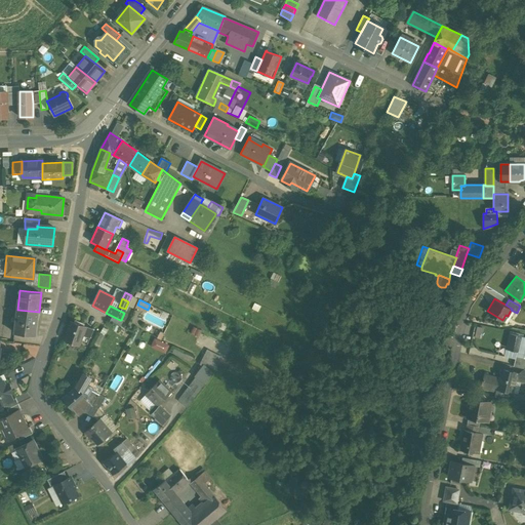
[(39,312),(17,310),(14,333),(36,335),(39,312)]
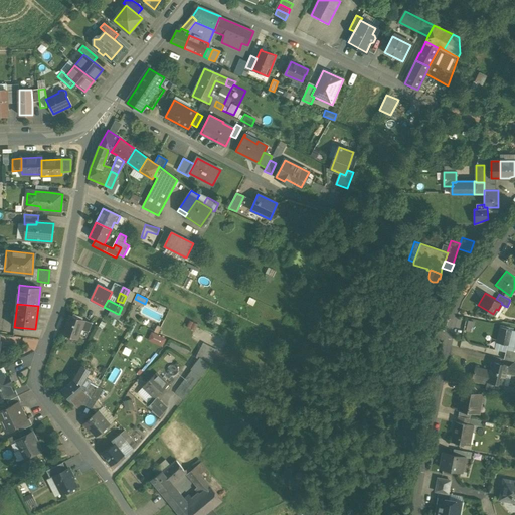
[(118,314),(110,310),(108,316),(118,321),(121,315),(119,314),(118,314)]
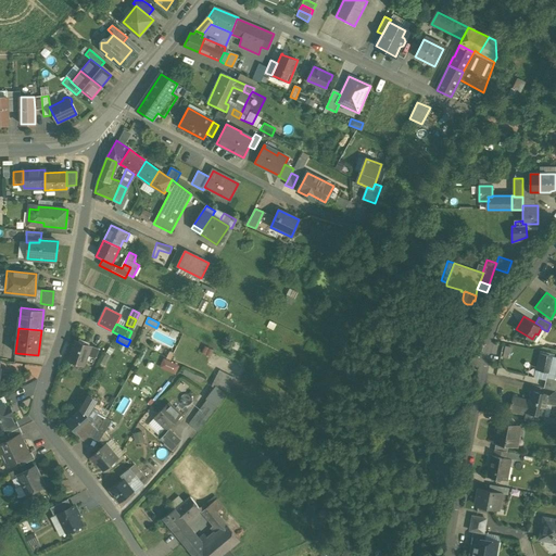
[(92,346),(75,341),(68,361),(85,367),(92,346)]
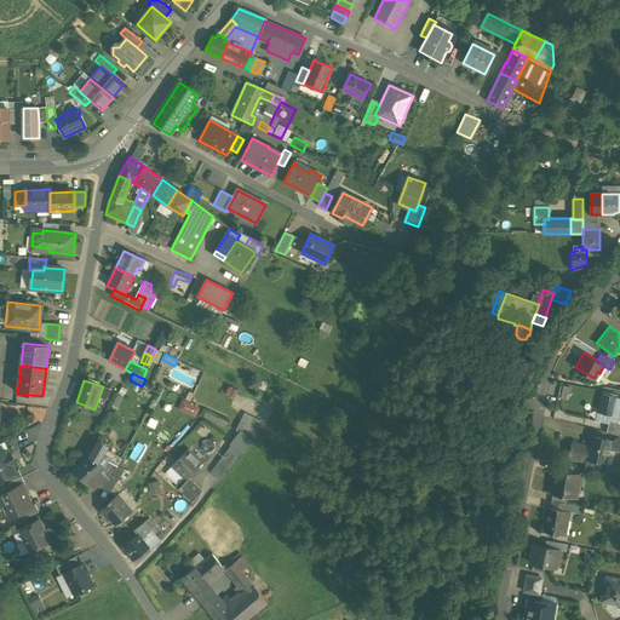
[(562,383),(558,395),(568,397),(570,385),(562,383)]
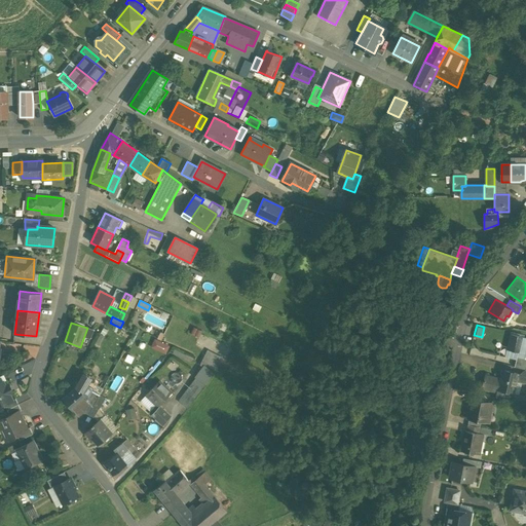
[(87,328),(80,347),(86,349),(94,330),(87,328)]
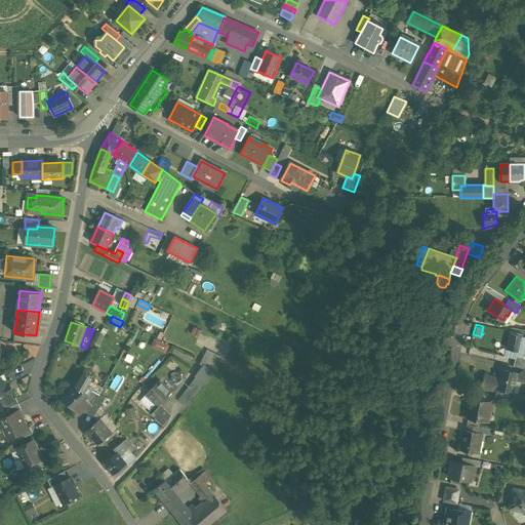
[(524,336),(523,336),(511,333),(508,349),(517,351),(523,352),(524,349),(523,349),(524,338),(524,336)]
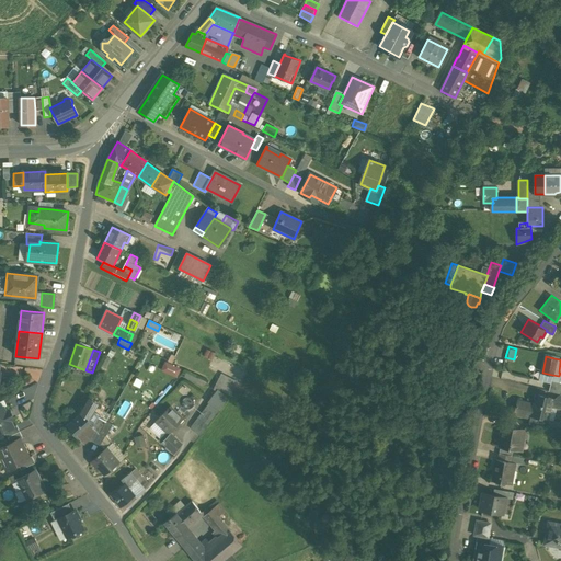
[(560,359),(560,362),(559,373),(560,373),(559,376),(552,375),(551,380),(560,382),(560,358),(559,358),(559,359),(560,359)]
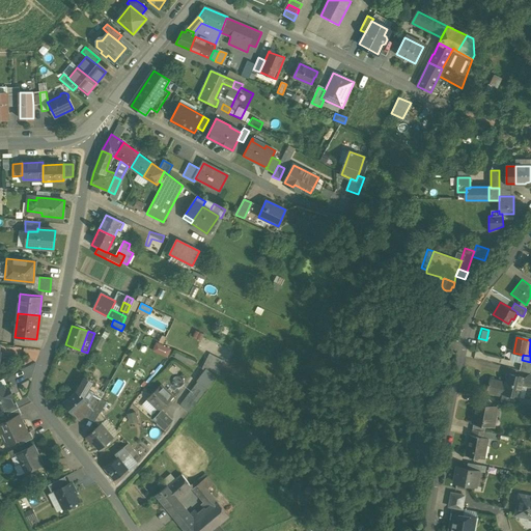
[(154,352),(167,358),(170,351),(157,345),(154,352)]
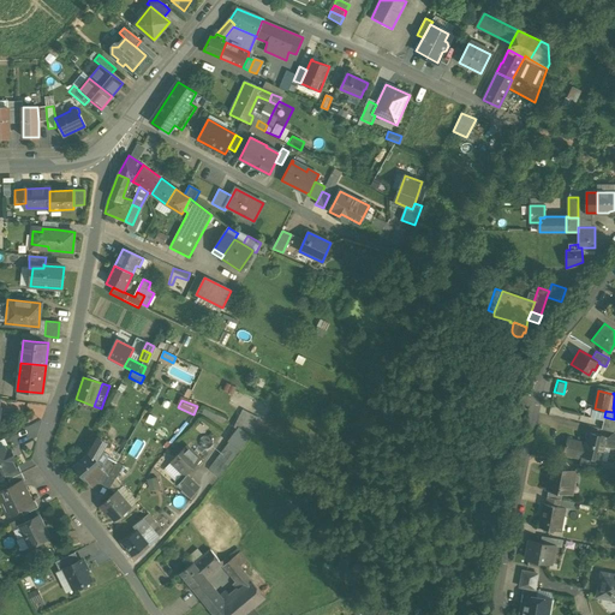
[(203,406),(199,412),(222,424),(226,418),(203,406)]
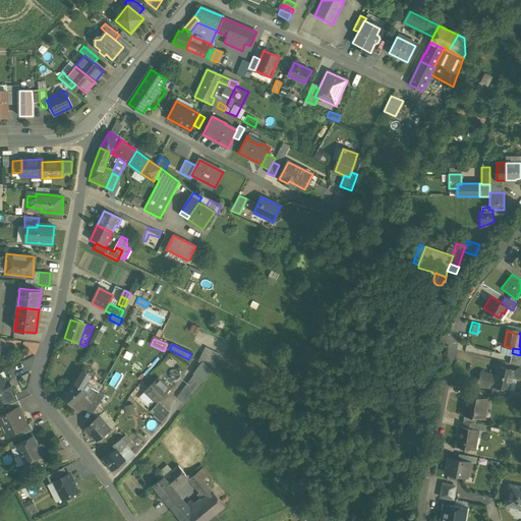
[(513,348),(504,346),(502,353),(511,355),(512,353),(513,348)]
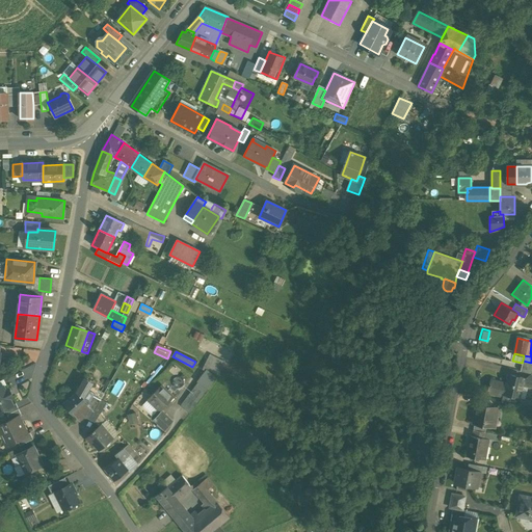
[(206,372),(216,379),(224,365),(210,356),(204,370),(206,372)]
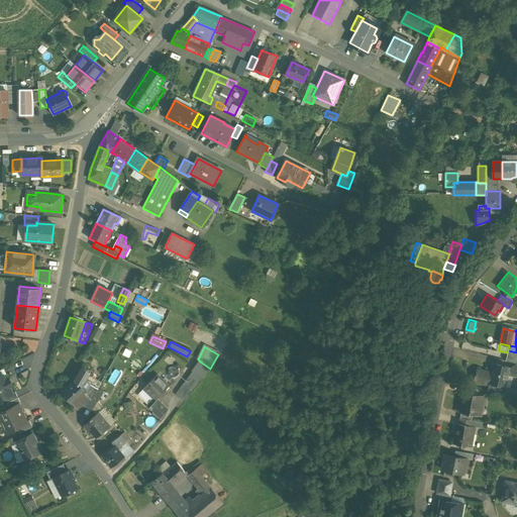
[(516,362),(516,352),(508,350),(507,352),(505,359),(516,363),(516,362)]
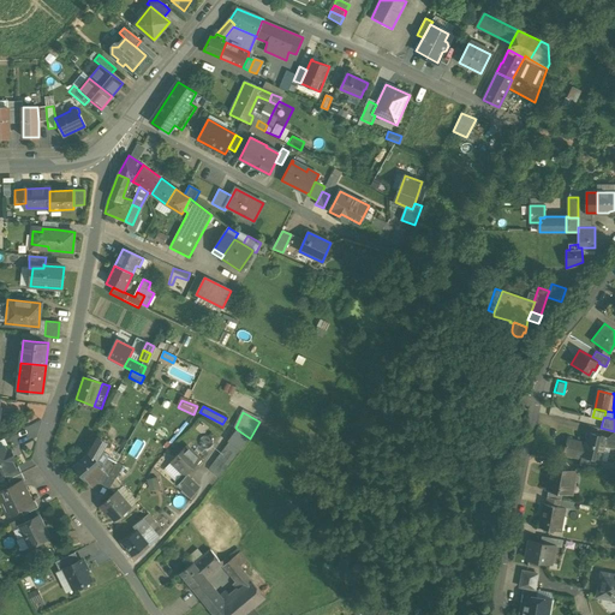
[(230,446),(239,453),(250,439),(238,430),(228,443),(230,446)]
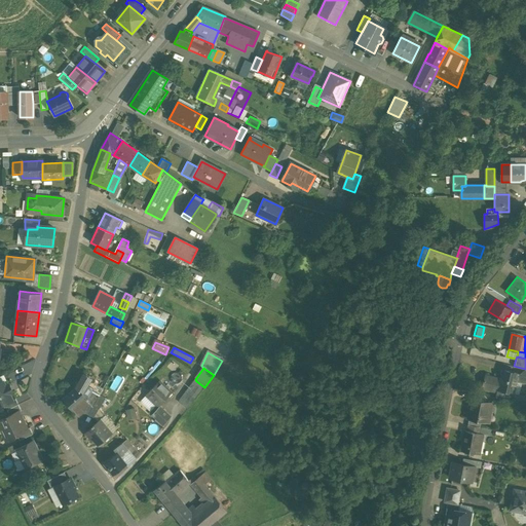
[(521,374),(502,370),(500,378),(498,388),(514,392),(518,378),(520,379),(521,374)]
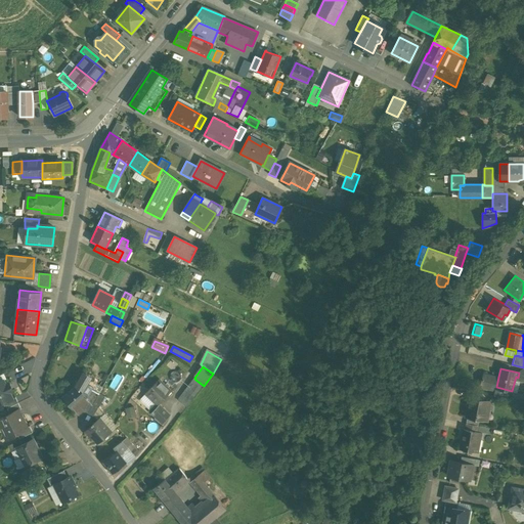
[(498,377),(484,373),(483,378),(482,377),(482,378),(483,379),(481,385),(495,389),(496,389),(496,387),(498,377)]
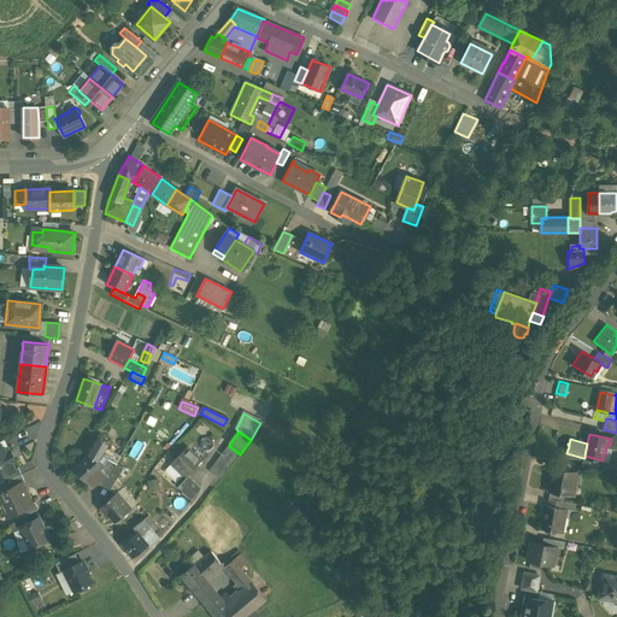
[(610,445),(607,444),(603,460),(604,460),(609,462),(612,448),(616,450),(616,441),(615,441),(615,440),(611,439),(610,445)]
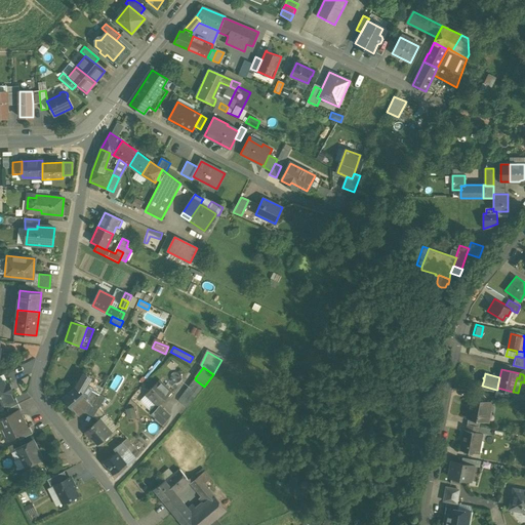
[(90,378),(84,374),(80,381),(86,385),(90,378)]
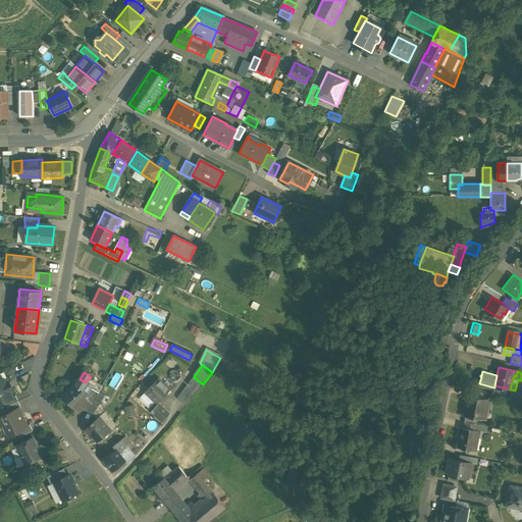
[(195,378),(177,400),(186,406),(203,384),(195,378)]
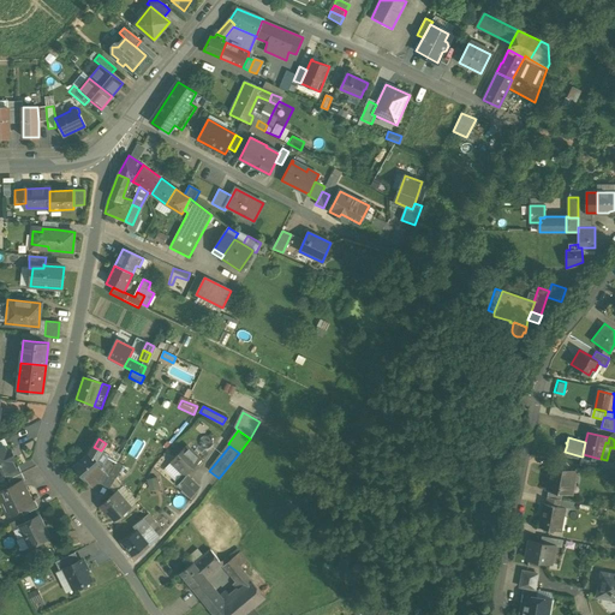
[(5,447),(0,448),(0,476),(5,473),(16,469),(11,461),(15,459),(10,451),(7,452),(5,447)]
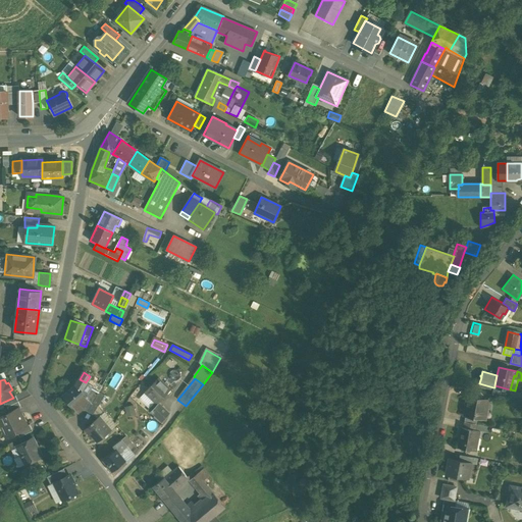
[(86,382),(80,379),(76,384),(82,390),(86,382)]
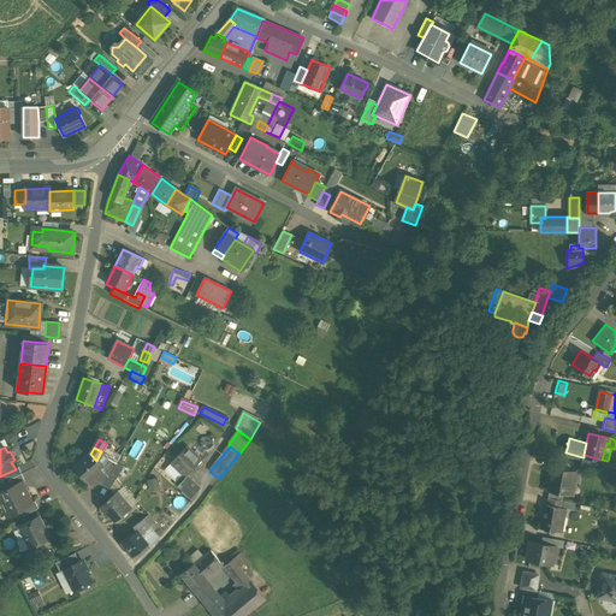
[(200,460),(188,448),(171,463),(185,477),(200,460)]
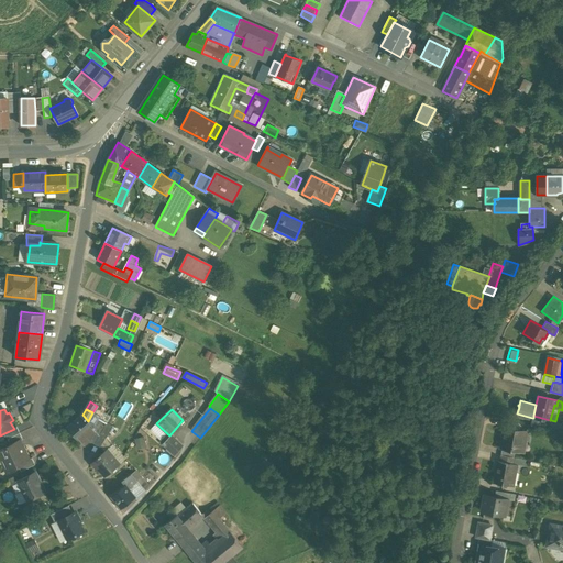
[(100,417),(92,412),(88,421),(94,428),(99,419),(100,417)]
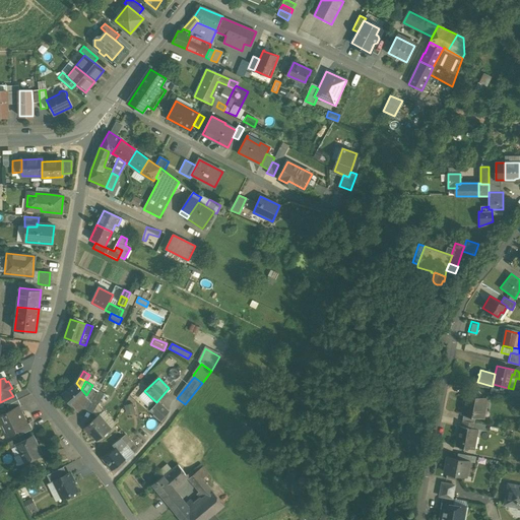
[(76,383),(63,394),(67,400),(66,401),(71,406),(72,405),(73,406),(78,402),(80,405),(84,402),(87,397),(86,395),(81,389),(76,383)]
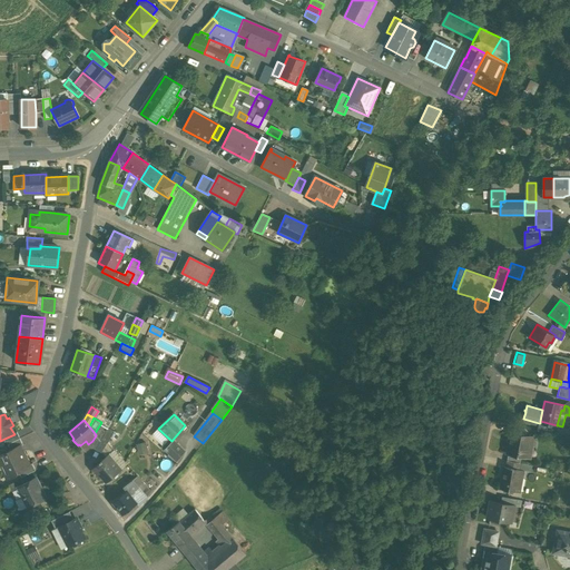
[(557,425),(540,421),(540,423),(539,423),(537,430),(556,433),(558,425),(557,425)]
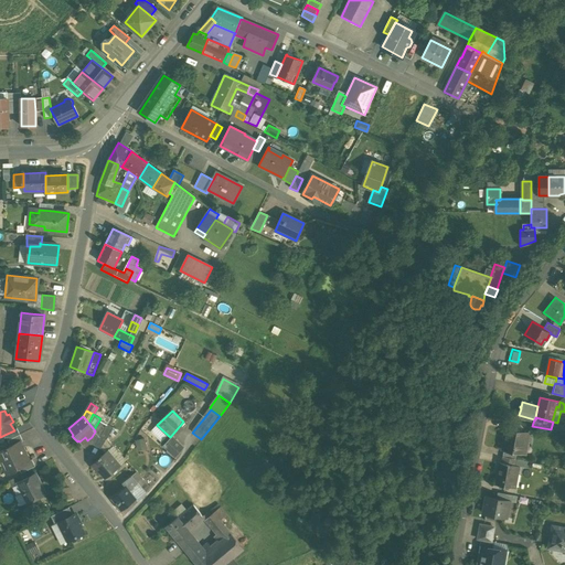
[(99,420),(94,429),(95,432),(92,437),(87,440),(95,446),(107,425),(99,420)]
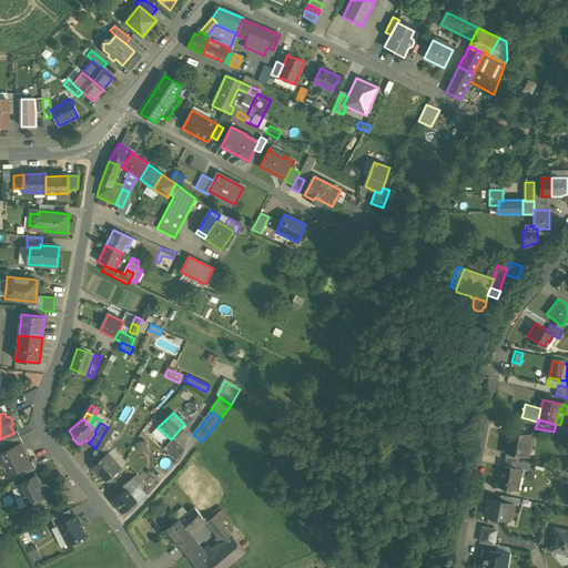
[(560,425),(556,424),(554,432),(566,435),(567,426),(567,427),(560,425)]
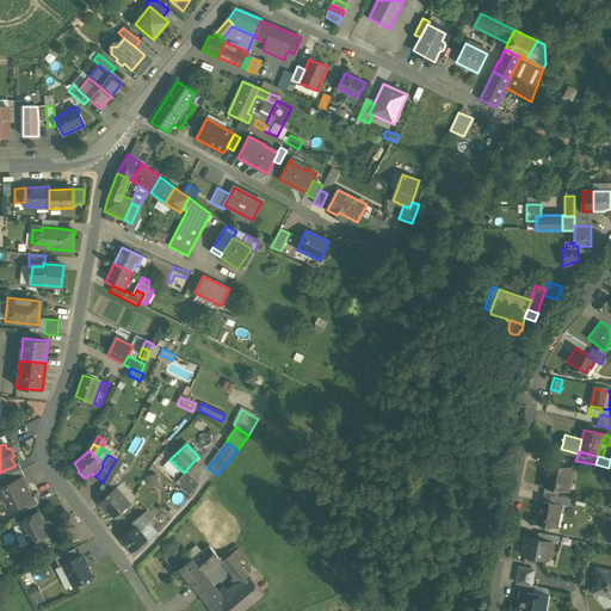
[(116,460),(103,482),(109,486),(122,463),(116,460)]
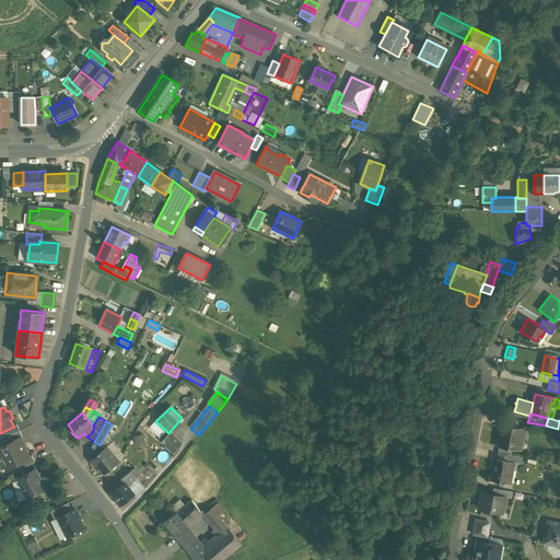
[(14,427),(4,431),(8,436),(20,431),(16,424),(14,427)]
